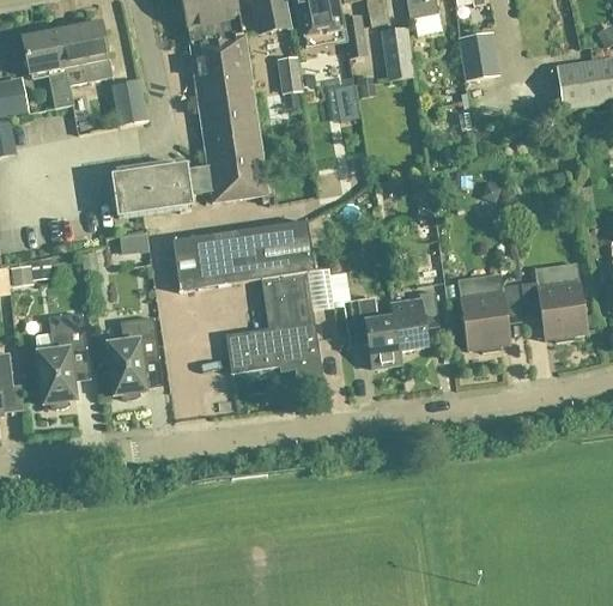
[(186,26),(190,41),(242,32),(238,13),(235,0),(180,0),(186,26)]
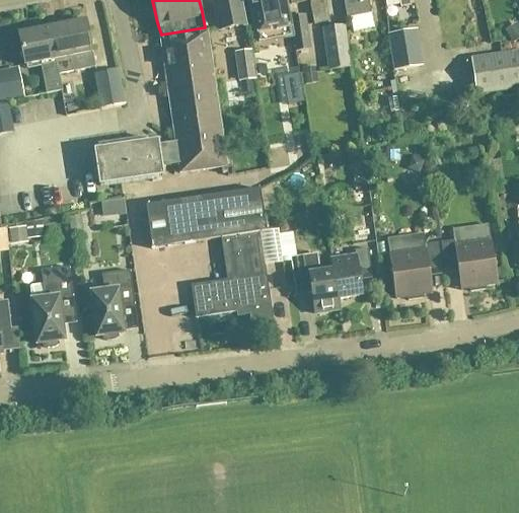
[(211,0),(213,0),(218,26),(243,22),(239,0),(211,0)]
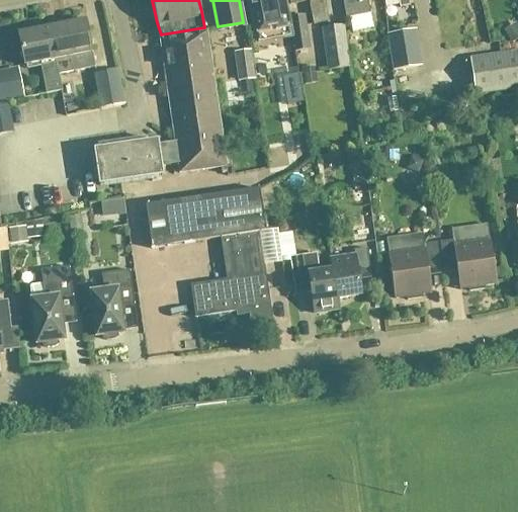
[(290,33),(283,0),(248,0),(255,39),(290,33)]
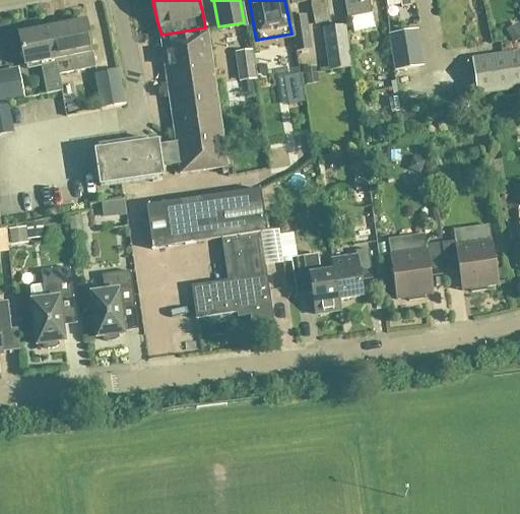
[(311,0),(315,21),(329,19),(325,0),(311,0)]
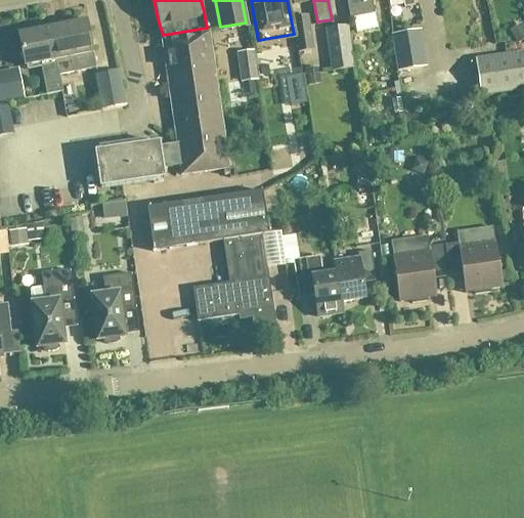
[(346,0),(350,15),(375,10),(373,0),(346,0)]
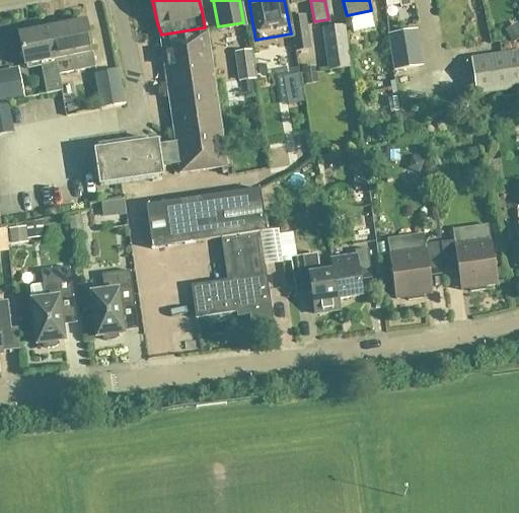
[(49,24),(58,72),(95,64),(86,17),(49,24)]
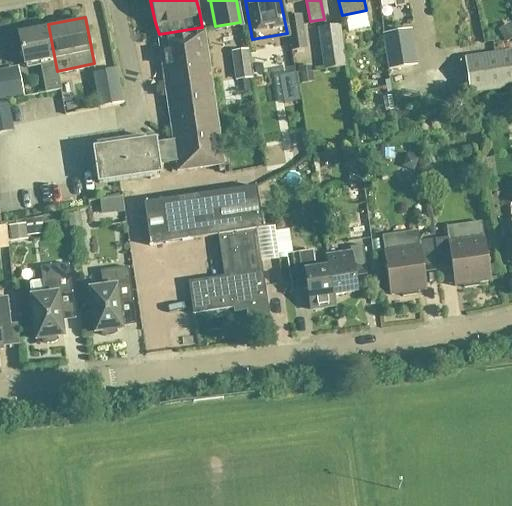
[(288,24),(291,47),(306,45),(302,22),(288,24)]
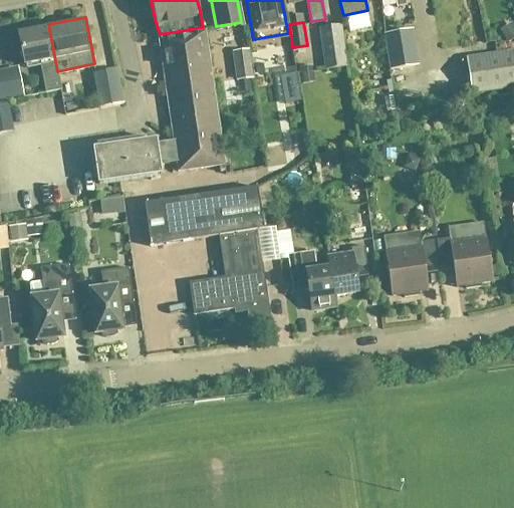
[(340,22),(319,25),(325,67),(346,63),(340,22)]
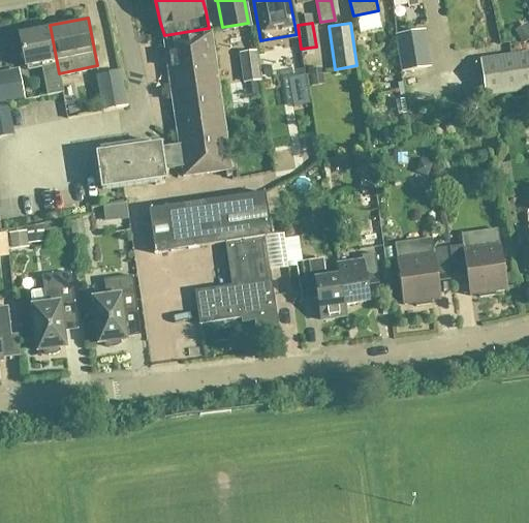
[(59,73),(50,25),(19,30),(25,64),(40,61),(47,93),(62,90),(59,73)]
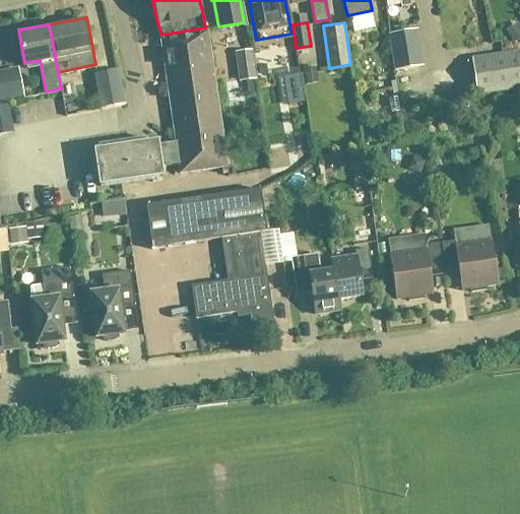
[(209,27),(205,27),(161,35),(160,35),(164,59),(153,60),(155,73),(166,72),(175,139),(179,162),(180,172),(229,164),(209,27)]
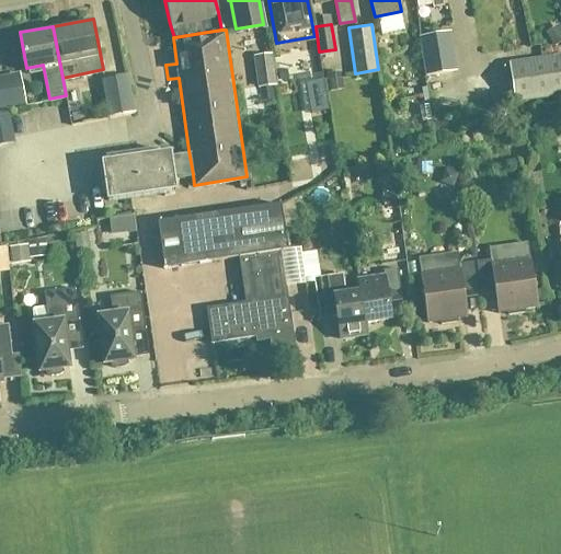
[(446,30),(419,34),(425,73),(453,69),(446,30)]
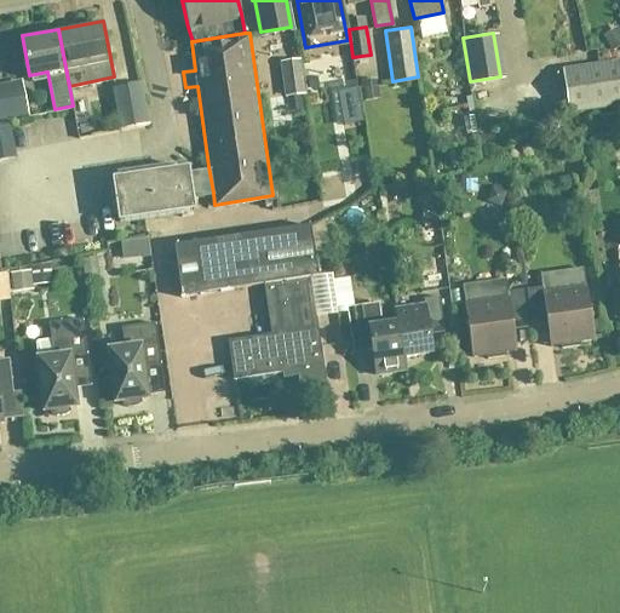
[(285,91),(303,89),(299,57),(280,59),(285,91)]
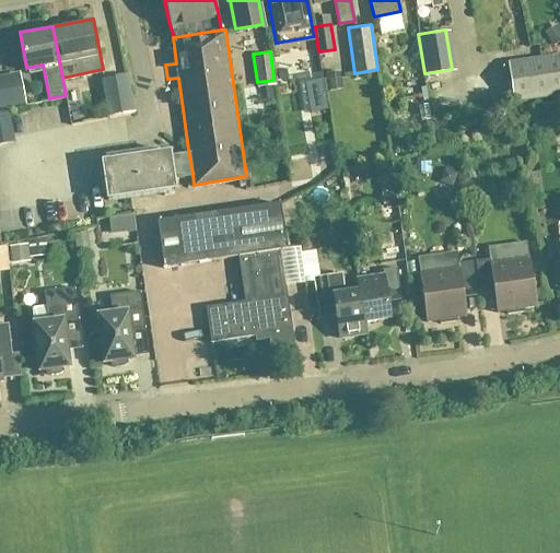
[(559,53),(509,60),(514,98),(559,92),(559,53)]
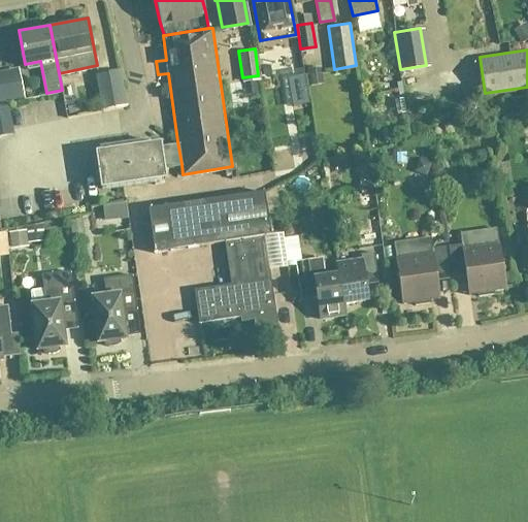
[(324,80),(321,63),(307,65),(309,83),(324,80)]
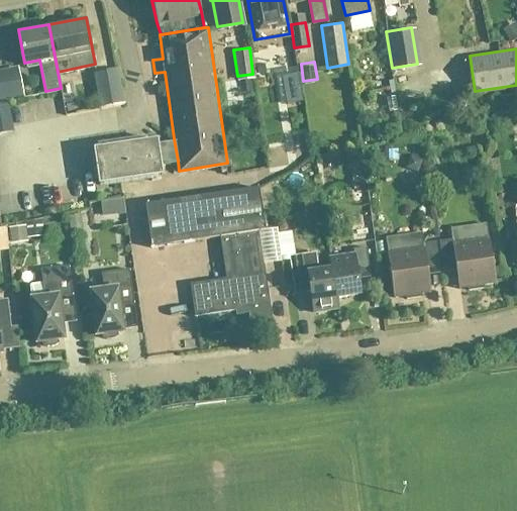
[(124,102),(117,66),(94,71),(100,106),(124,102)]
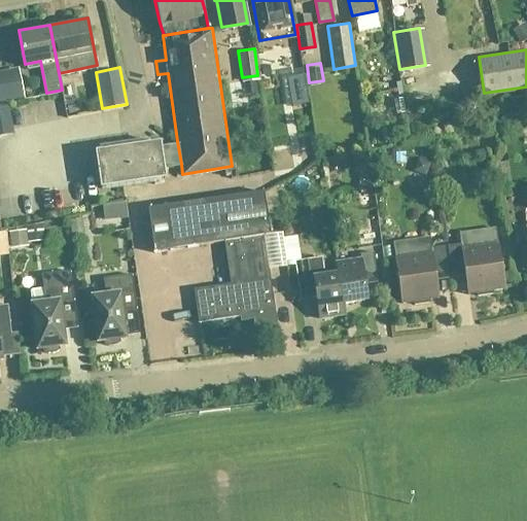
[(0,99),(23,95),(19,70),(0,73),(0,99)]
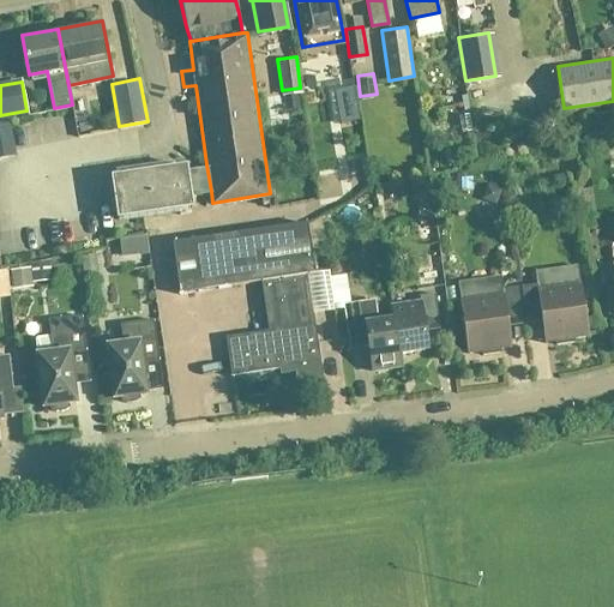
[(332,88),(339,120),(357,116),(350,84),(332,88)]
